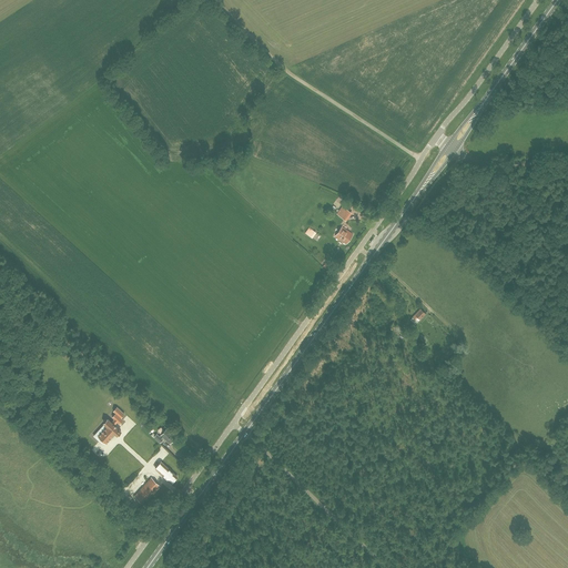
[(345,220),(351,212),(343,206),(337,214),(345,220)]
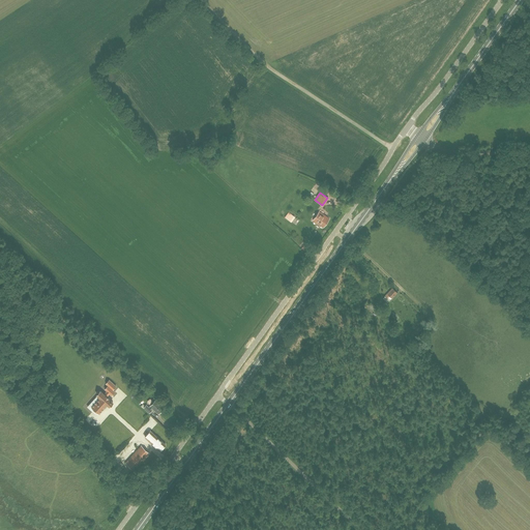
[(323,228),(329,219),(319,211),(313,221),(323,228)]
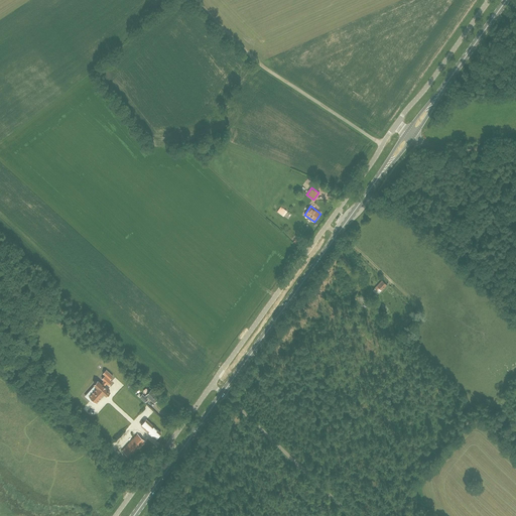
[(279,207),(276,212),(283,217),(286,211),(279,207)]
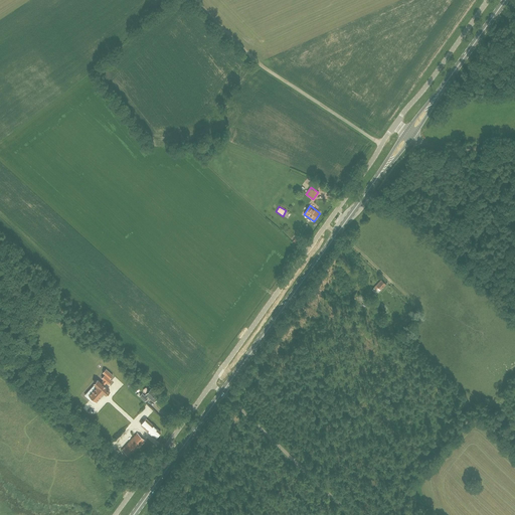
[(379,288),(381,290),(385,285),(381,281),(376,286),(376,285),(374,288),(377,291),(379,288)]
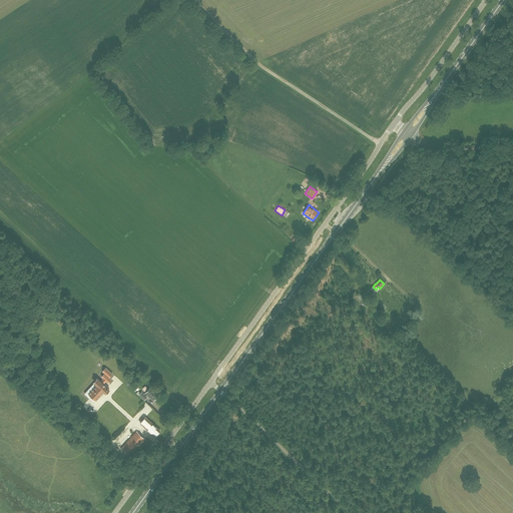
[(112,374),(105,368),(102,372),(105,374),(101,377),(108,383),(111,379),(109,377),(112,374)]
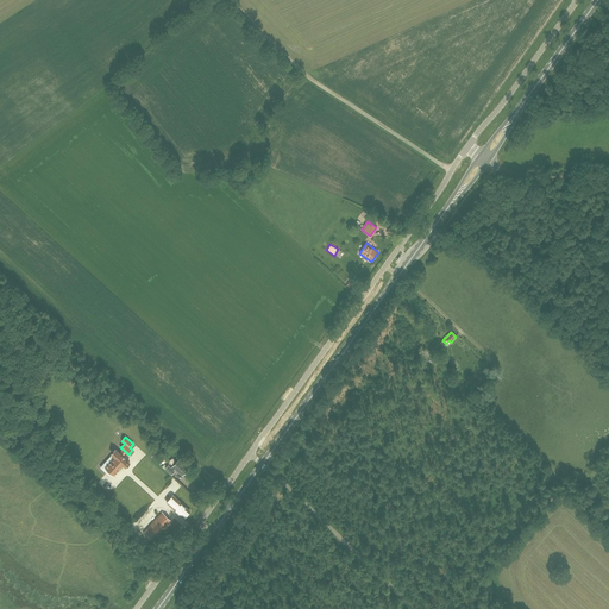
[(123,465),(124,465),(125,466),(126,466),(127,466),(130,464),(130,463),(115,450),(112,453),(115,457),(106,468),(114,475),(123,465)]
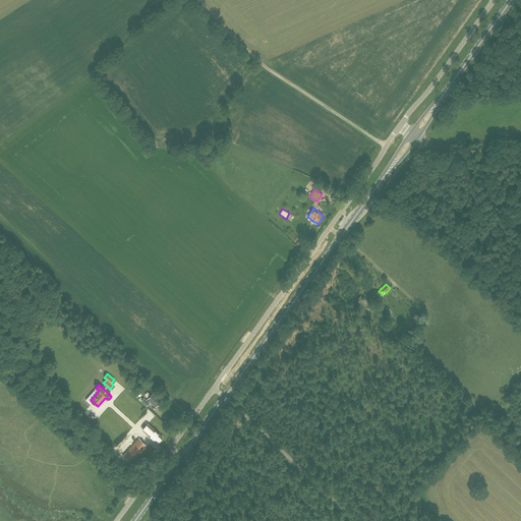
[(156,407),(161,401),(154,393),(148,399),(148,400),(147,401),(143,399),(141,401),(147,406),(150,404),(149,403),(150,401),(156,407)]
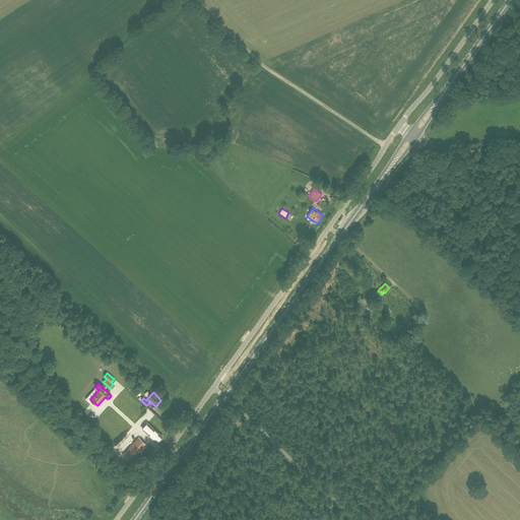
[(141,417),(135,424),(139,428),(145,420),(141,417)]
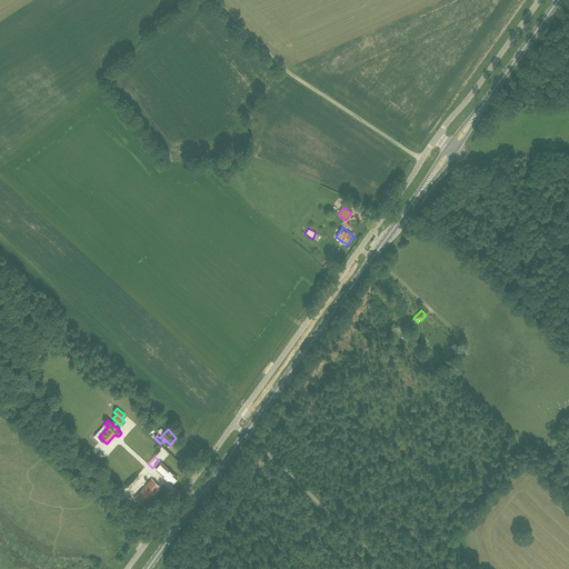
[(171,485),(178,478),(161,463),(156,470),(171,485)]
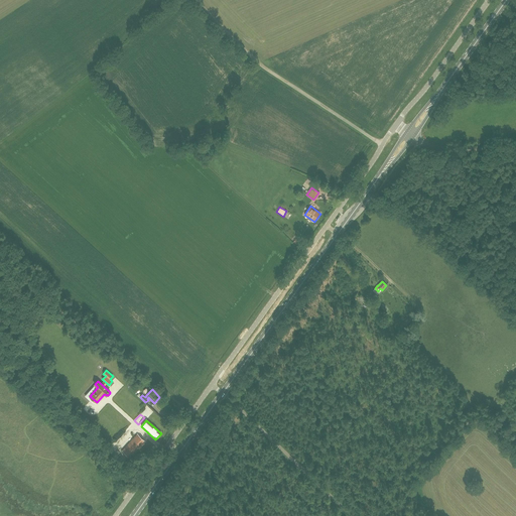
[(131,459),(146,441),(137,434),(122,450),(131,459)]
